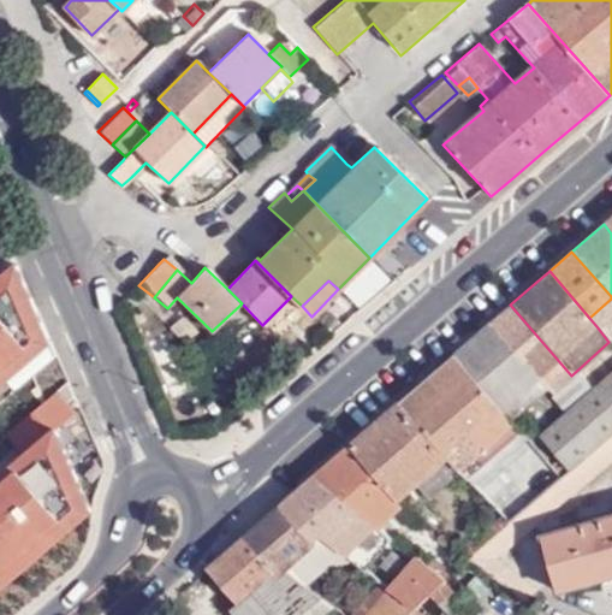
[(611,313),(611,299),(589,318),(596,326),(611,313)]
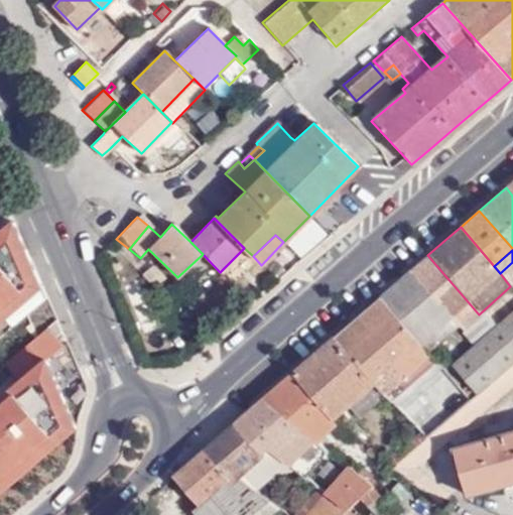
[(481,316),(479,314),(427,255),(379,296),(418,343),(450,315),(457,326),(463,333),(481,316)]
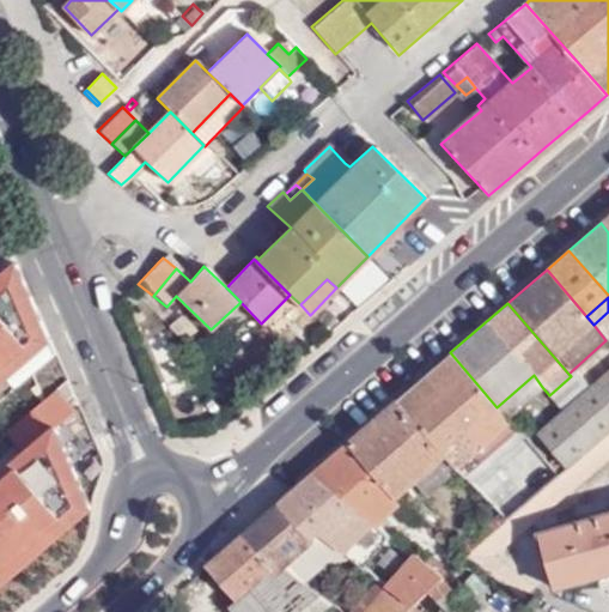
[(0,363),(12,353),(0,338),(0,363)]
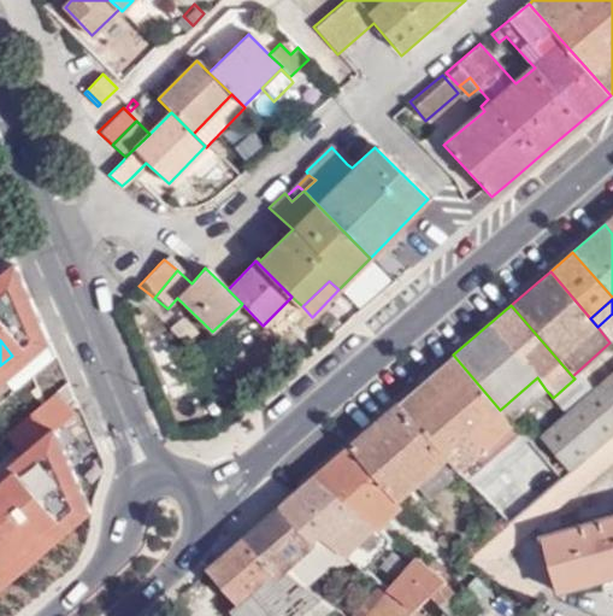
[(510,422),(500,410),(453,355),(396,404),(440,455),(464,433),(481,453),(513,426),(510,422)]
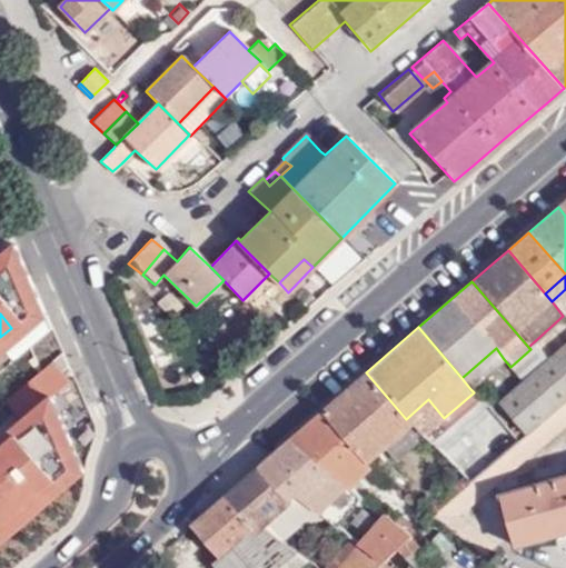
[(565,345),(546,362),(565,385),(565,345)]
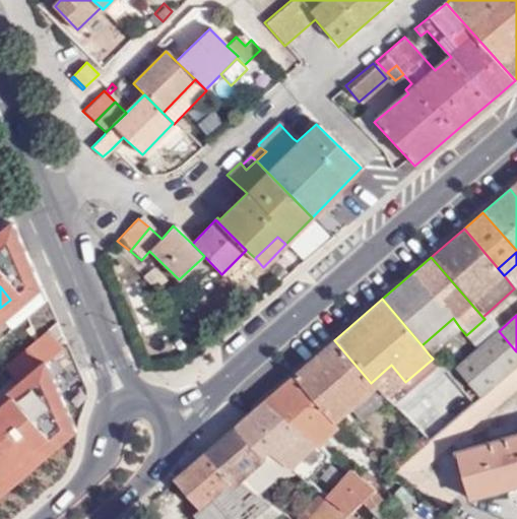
[(460,328),(453,318),(422,345),(430,355),(460,328)]
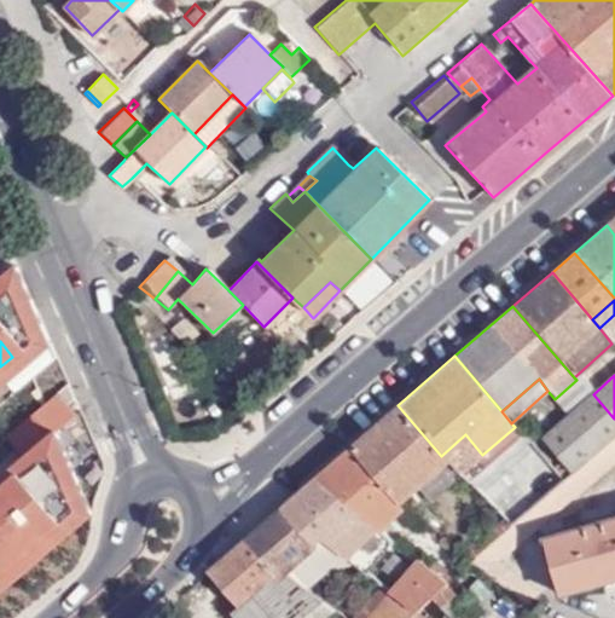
[(576,380),(555,399),(568,416),(591,397),(576,380)]
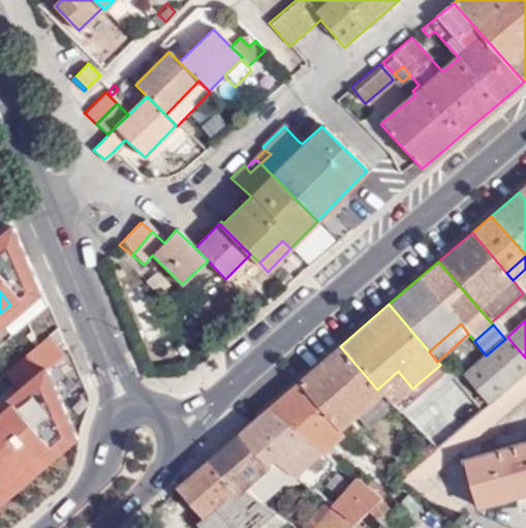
[(0,499),(90,433),(41,370),(64,353),(49,333),(0,369),(0,371),(14,390),(0,400),(0,499)]
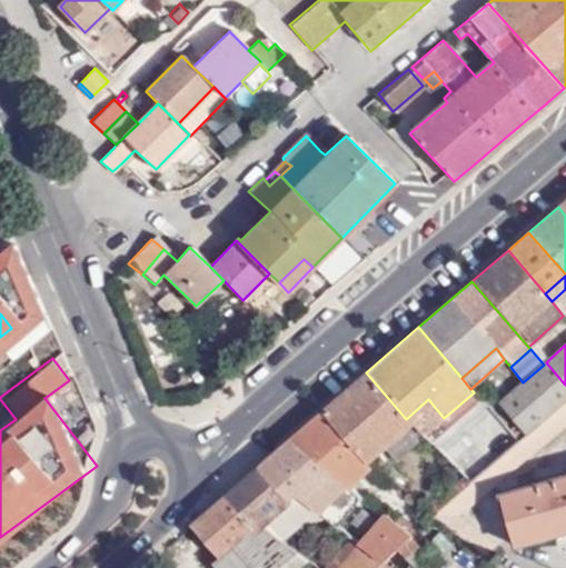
[(523,382),(496,406),(515,427),(524,436),(565,400),(565,385),(546,362),(544,365),(523,382)]
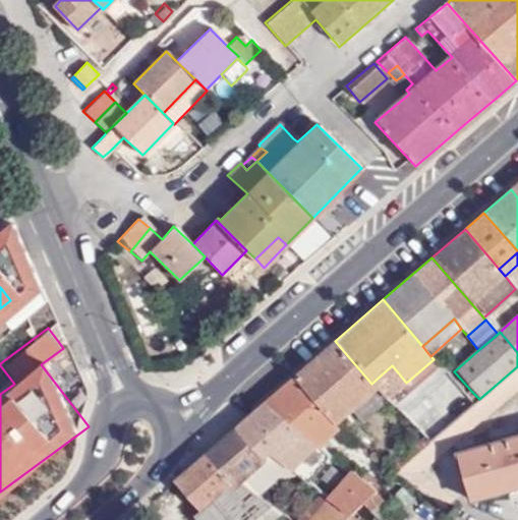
[(217,347),(211,341),(199,350),(205,356),(217,347)]
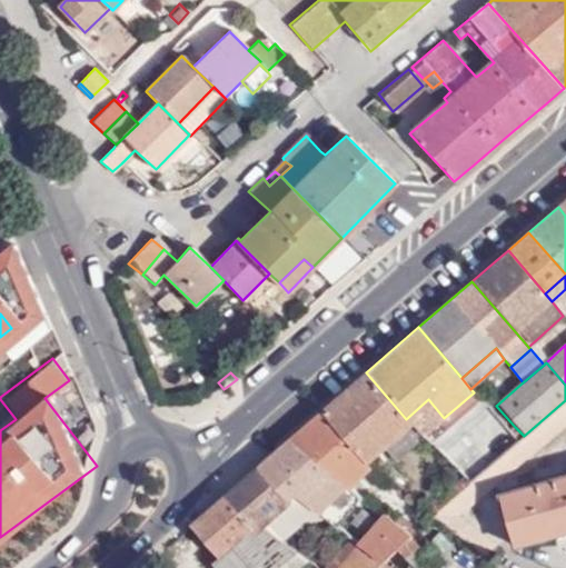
[(406,419),(366,372),(320,411),(363,464),(380,448),(410,424),(406,419)]
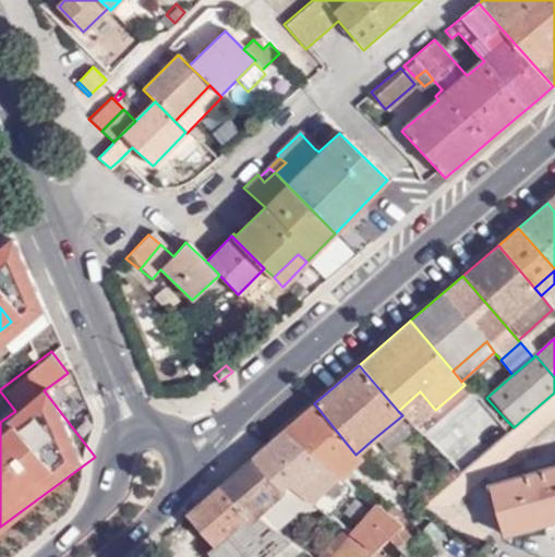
[(435,410),(420,391),(398,411),(402,415),(414,428),(421,435),(471,392),(465,385),(435,410)]
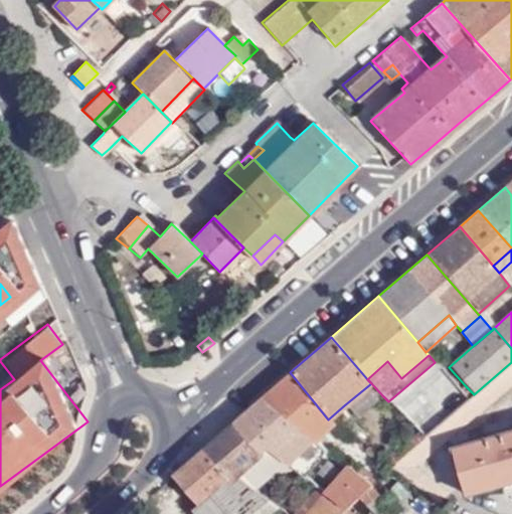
[(511,362),(474,394),(467,400),(423,438),(388,467),(436,503),(444,493),(410,467),(511,380),(511,362)]
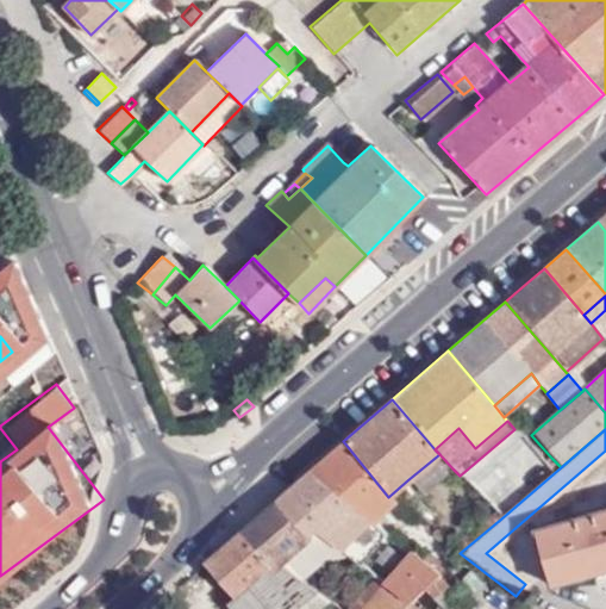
[(369,522),(394,502),(388,497),(343,441),(306,473),(366,520),(369,522)]
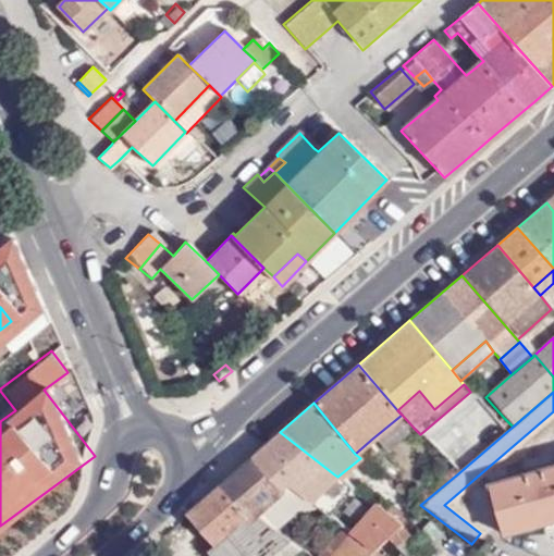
[(385,454),(414,428),(402,415),(372,439),(385,454)]
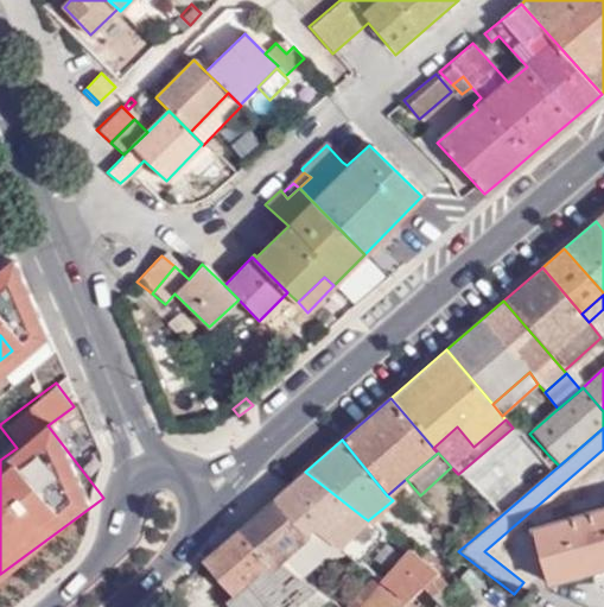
[(550,456),(542,463),(551,473),(559,466),(550,456)]
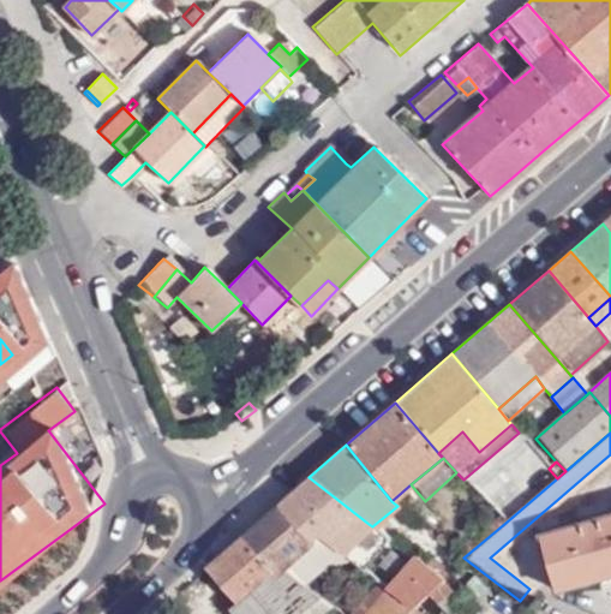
[(369,524),(309,477),(276,505),(309,544),(318,536),(340,553),(369,524)]
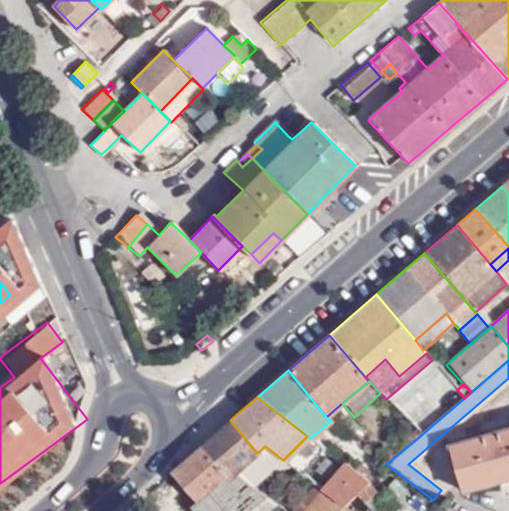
[(257,453),(230,420),(201,446),(235,474),(251,458),(265,472),(273,481),(289,466),(283,460),(265,446),(257,453)]
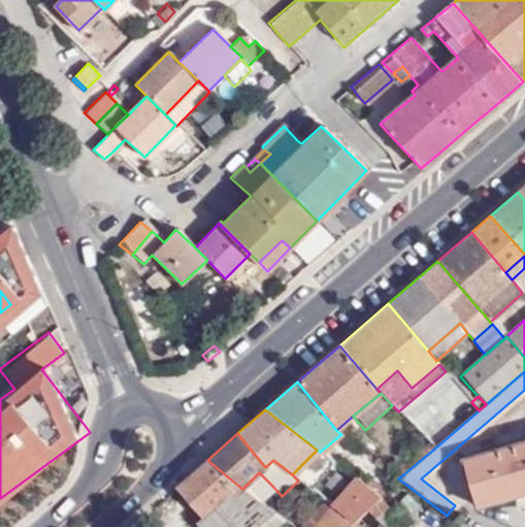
[(426,441),(390,472),(398,479),(434,449),(426,441)]
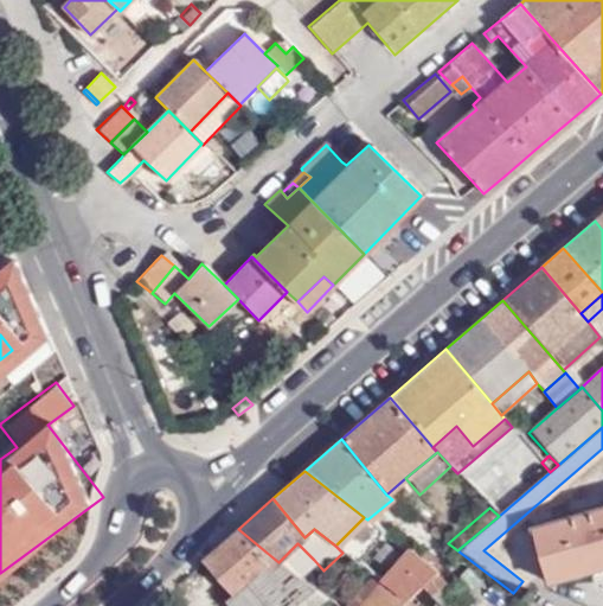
[(602,510),(532,530),(545,584),(588,572),(587,566),(602,562),(602,567),(602,566),(602,510)]
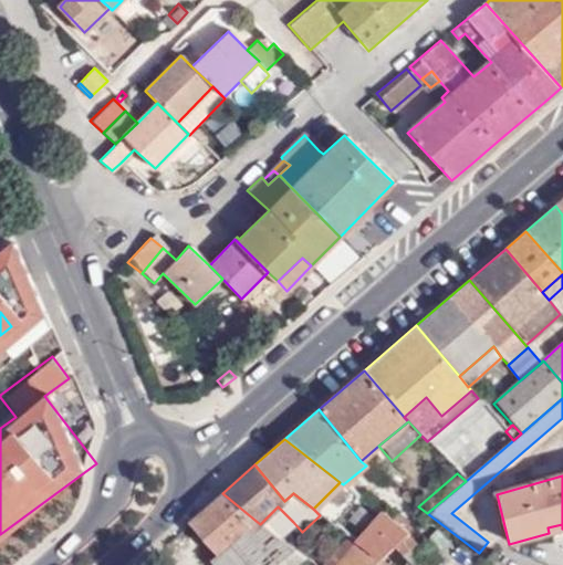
[(332,525),(357,495),(343,484),(340,482),(313,509),(320,515),(332,525)]
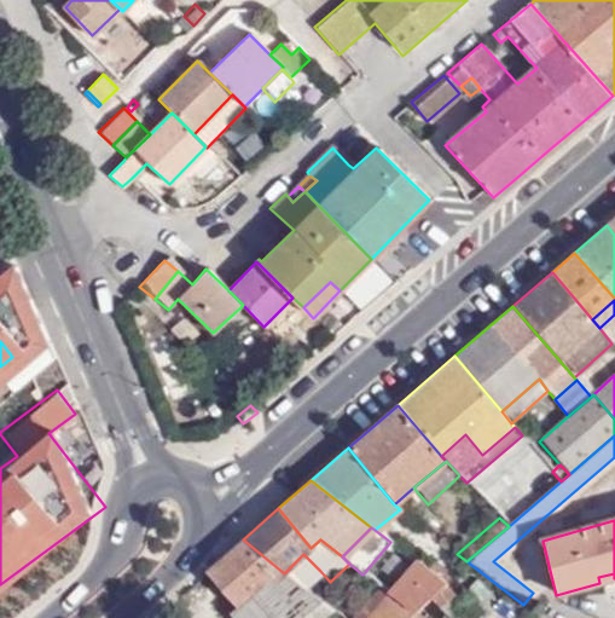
[(284,573),(243,539),(202,575),(231,604),(224,612),(228,617),(268,617),(283,604),(297,617),(300,617),(319,602),(303,589),(284,573)]
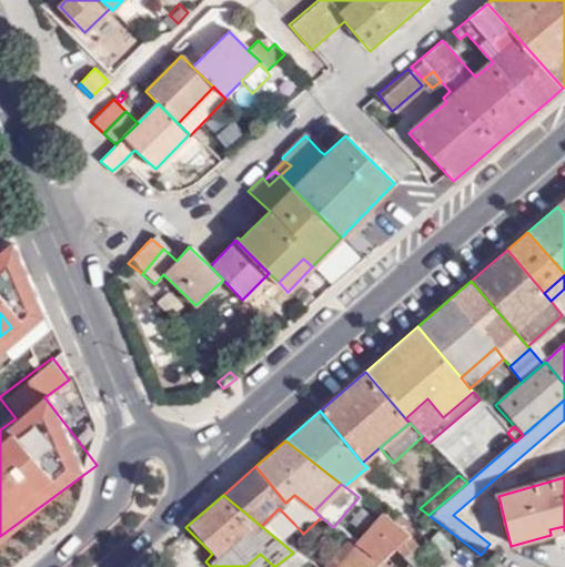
[(279,540),(294,524),(279,508),(261,526),(279,540)]
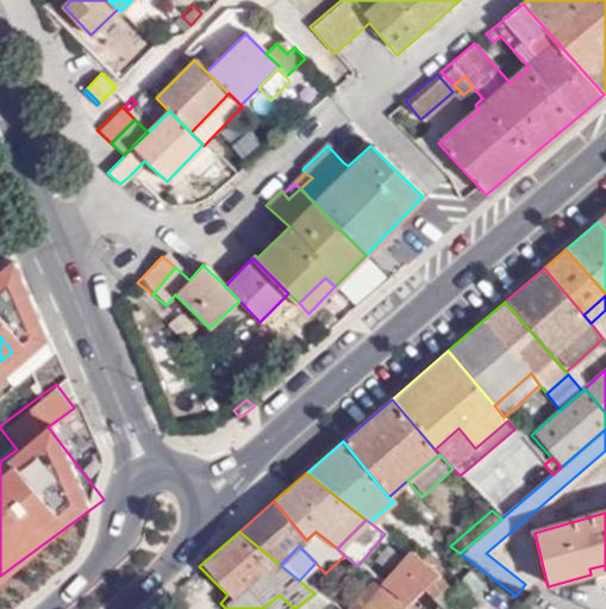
[(405,606),(408,601),(419,591),(437,575),(418,560),(408,553),(379,584),(405,606)]
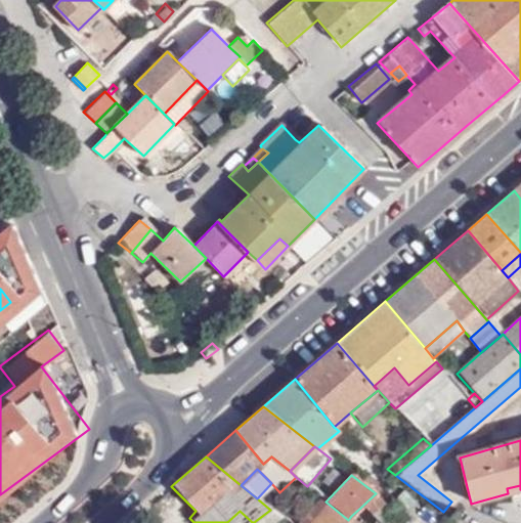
[(383,487),(365,475),(359,481),(376,493),(383,487)]
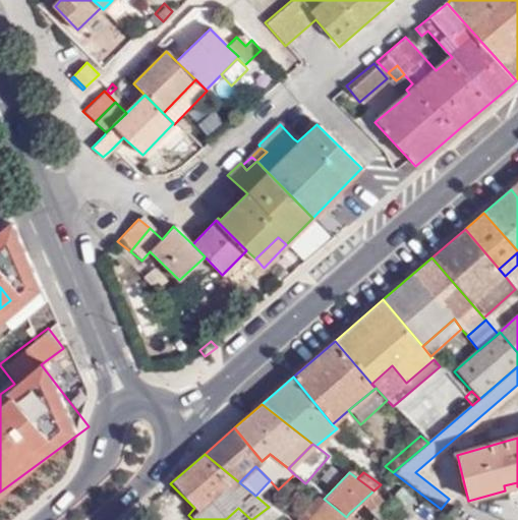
[(393,497),(405,508),(413,500),(401,487),(393,497)]
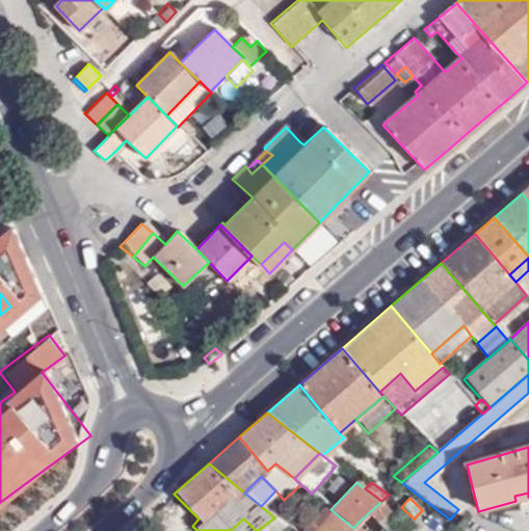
[(397,530),(402,527),(381,501),(366,515),(381,530),(397,530)]
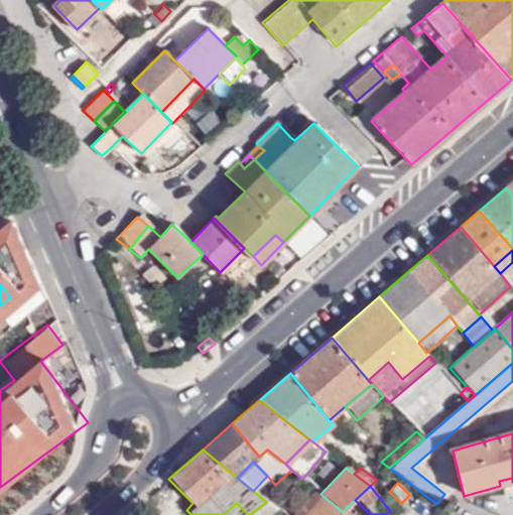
[(321,494),(317,491),(294,514),(340,514),(343,512),(321,494)]
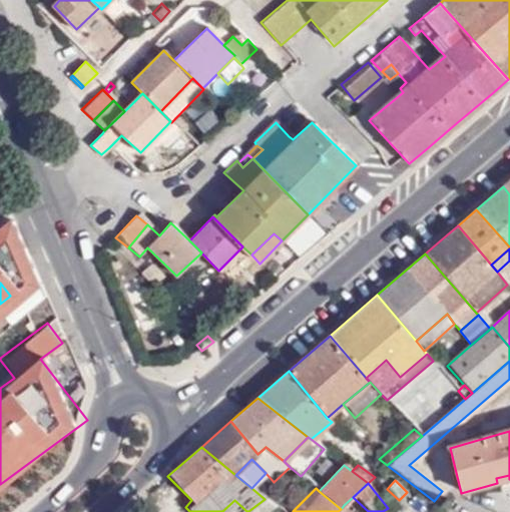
[(281,511),(270,503),(264,510),(266,511),(281,511)]
